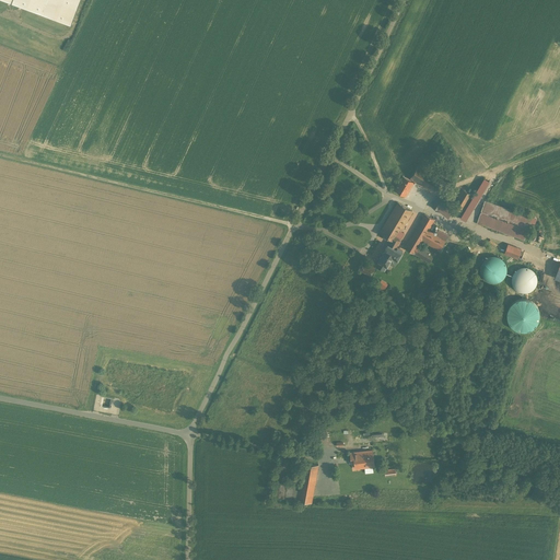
[(2,0),(71,24),(79,0),(2,0)]
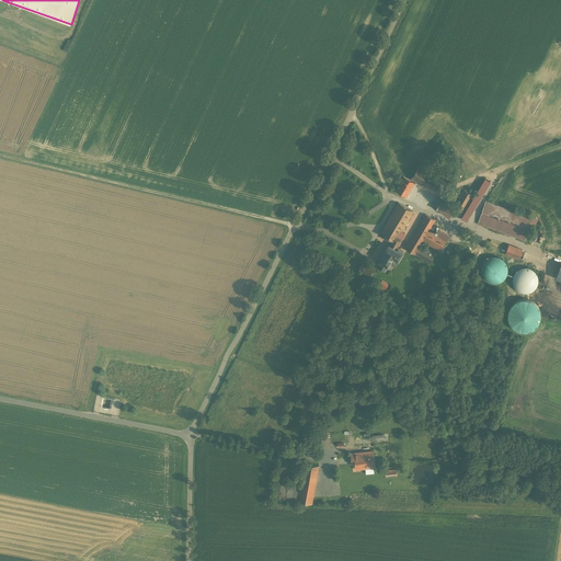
[(443,179),(420,164),(411,179),(434,193),(443,179)]
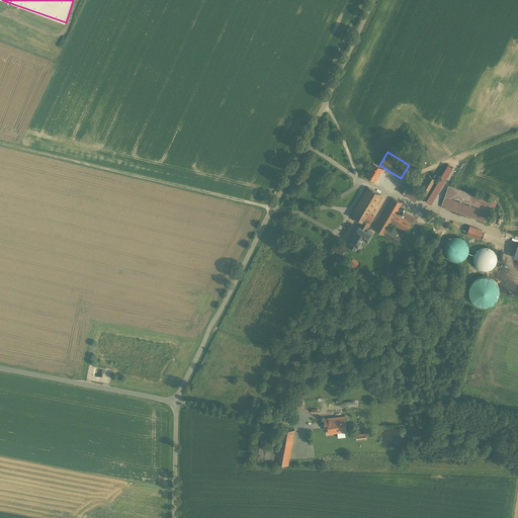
[(372,163),(363,178),(371,183),(373,183),(382,169),(372,163)]
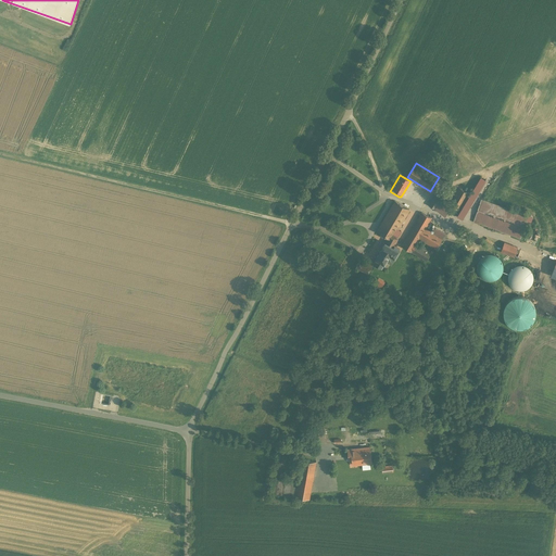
[(479,177),(469,194),(466,200),(470,202),(484,180),(479,177)]
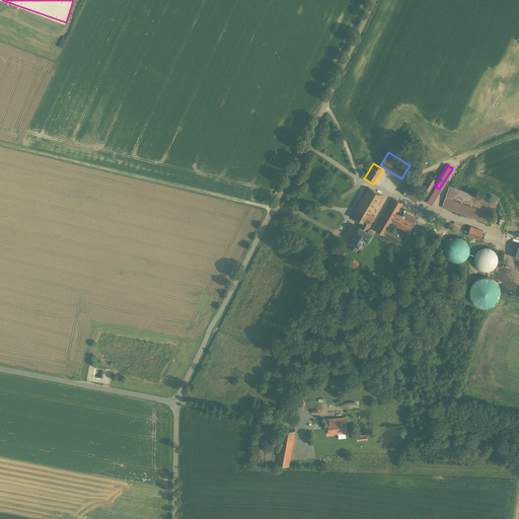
[(438,181),(428,175),(419,191),(429,197),(435,187),(438,181)]
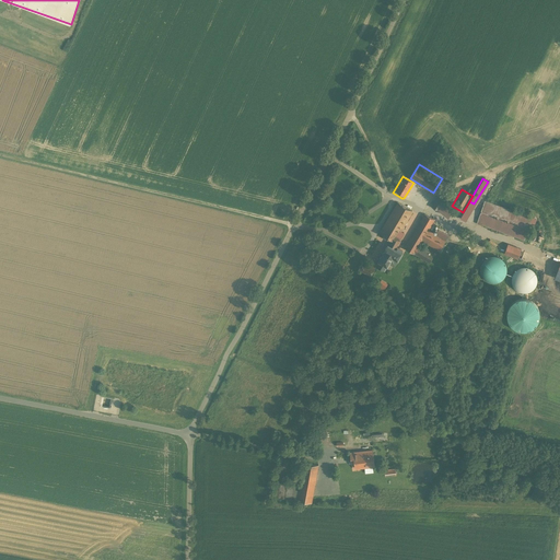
[(438,197),(432,206),(438,210),(444,200),(438,197)]
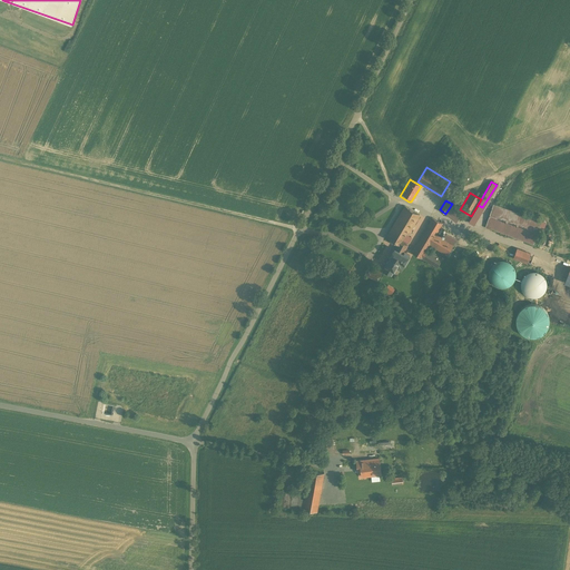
[(541,222),(493,205),(485,225),(487,226),(485,227),(533,245),(533,244),(541,222)]
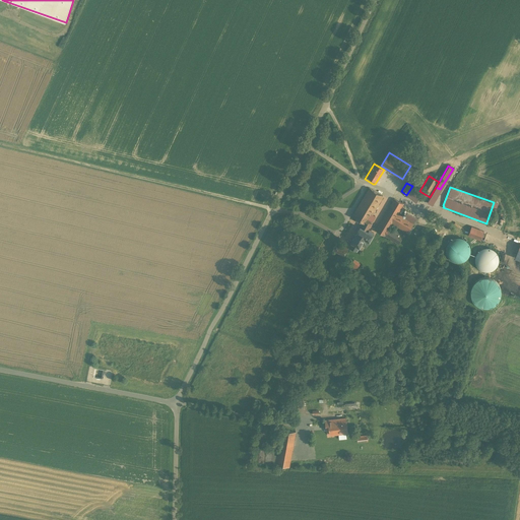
[(370,188),(352,215),(364,222),(361,228),(365,230),(368,226),(369,226),(375,216),(372,214),(383,196),(370,188)]
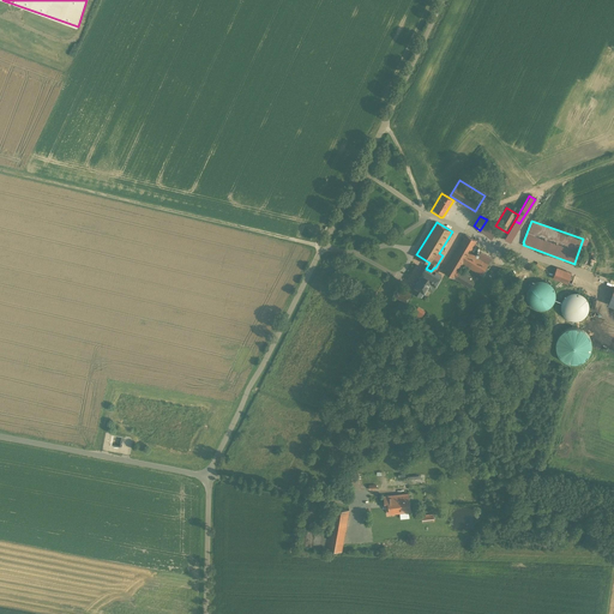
[(465,234),(444,271),(470,288),(475,280),(459,270),(463,264),(469,252),(476,241),(465,234)]
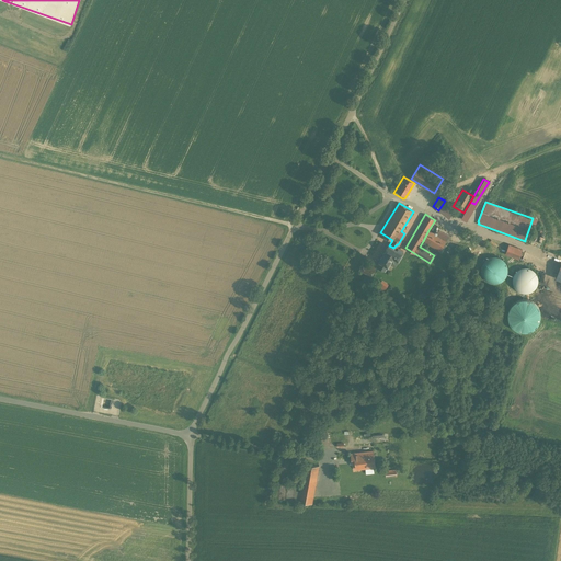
[(436,235),(428,230),(423,241),(439,251),(446,241),(436,235)]
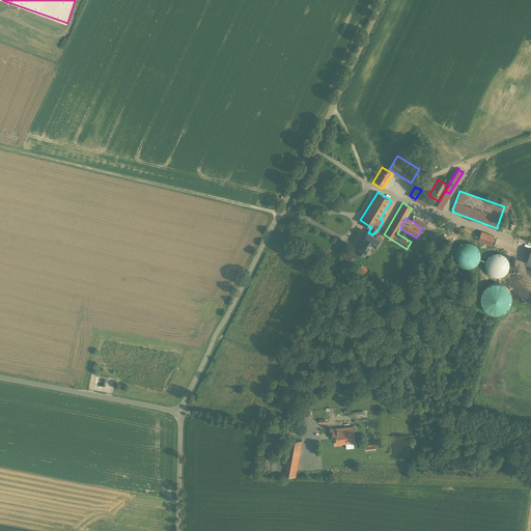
[(425,223),(415,218),(413,222),(422,228),(425,223)]
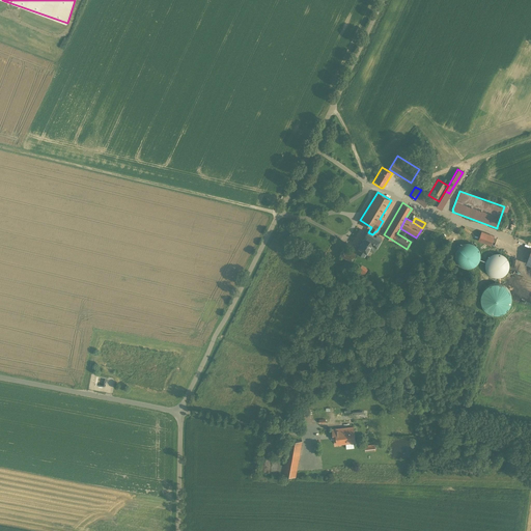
[(368,232),(367,231),(359,247),(356,251),(364,256),(369,248),(373,251),(376,246),(381,240),(382,238),(376,234),(375,236),(372,234),(368,232)]
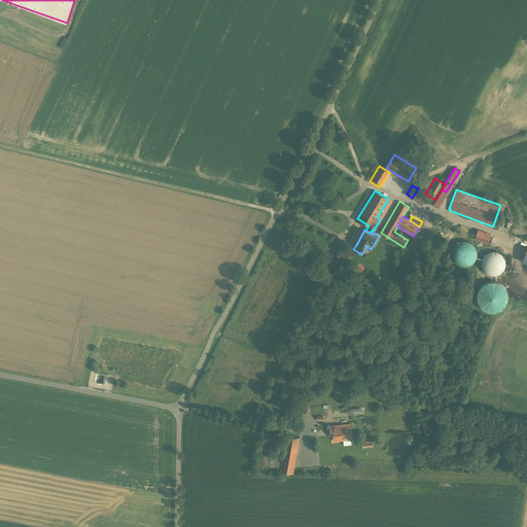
[(490,235),(478,230),(475,238),(487,243),(490,235)]
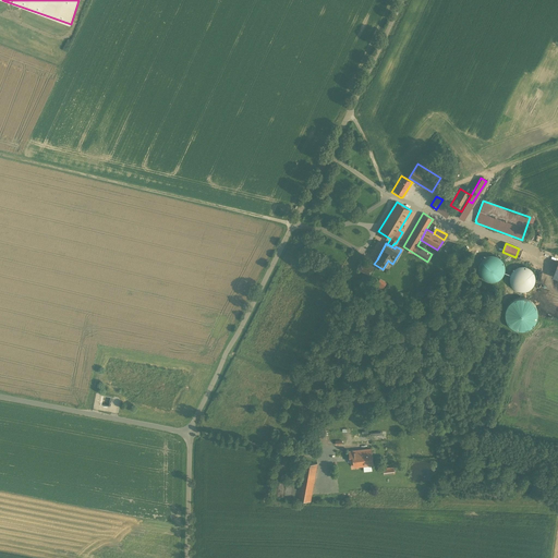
[(490,255),(488,255),(487,255),(486,256),(484,256),(483,257),(482,258),(482,259),(481,261),(480,262),(480,263),(478,265),(478,266),(478,267),(478,268),(478,270),(478,271),(478,273),(480,274),(481,276),(482,277),(482,278),(483,278),(484,279),(486,280),(487,281),(489,281),(492,281),(494,281),(495,281),(497,280),(498,279),(500,278),(501,277),(502,276),(502,275),(504,274),(504,273),(505,271),(505,269),(505,268),(505,266),(505,265),(504,264),(504,263),(504,262),(502,261),(501,259),(500,258),(499,257),(498,256),(497,256),(496,255),(494,255),(493,255),(490,255)]
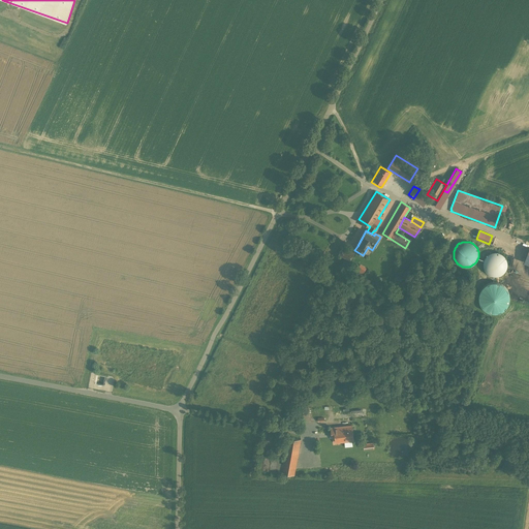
[(354,252),(343,246),(338,253),(340,254),(349,260),(354,252)]
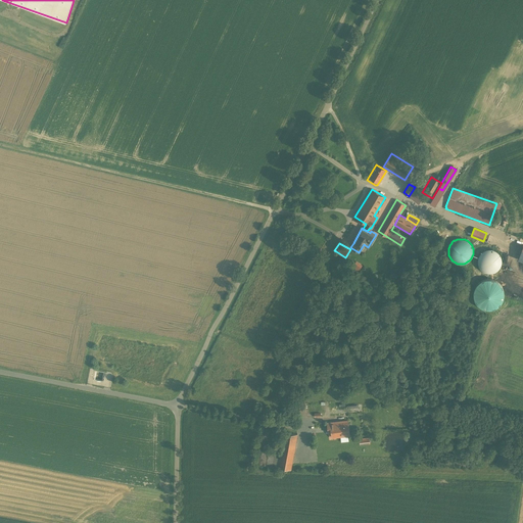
[(492,249),(490,249),(489,249),(487,249),(486,249),(484,250),(483,250),(482,251),(481,252),(480,253),(479,254),(478,256),(478,257),(478,258),(478,259),(478,260),(477,262),(478,263),(478,264),(478,265),(478,266),(479,267),(479,268),(480,269),(481,270),(482,270),(483,271),(484,272),(485,272),(486,273),(488,273),(489,273),(491,273),(492,272),(495,272),(496,271),(497,270),(498,269),(498,268),(500,267),(501,266),(501,265),(501,264),(502,263),(502,262),(502,260),(502,259),(502,258),(501,258),(501,257),(501,256),(500,255),(500,254),(498,252),(497,252),(496,251),(495,250),(493,250),(492,249)]
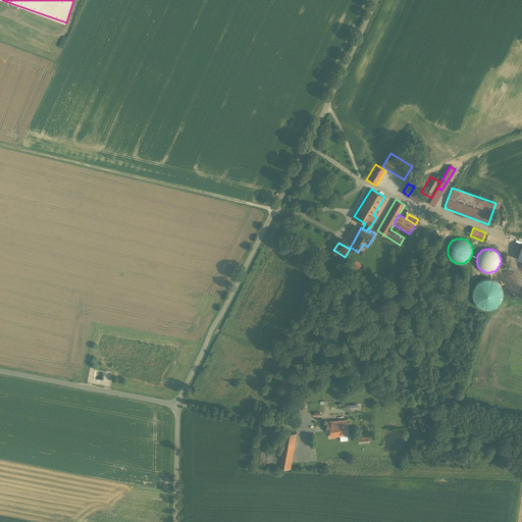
[(356,260),(351,267),(358,272),(363,264),(356,260)]
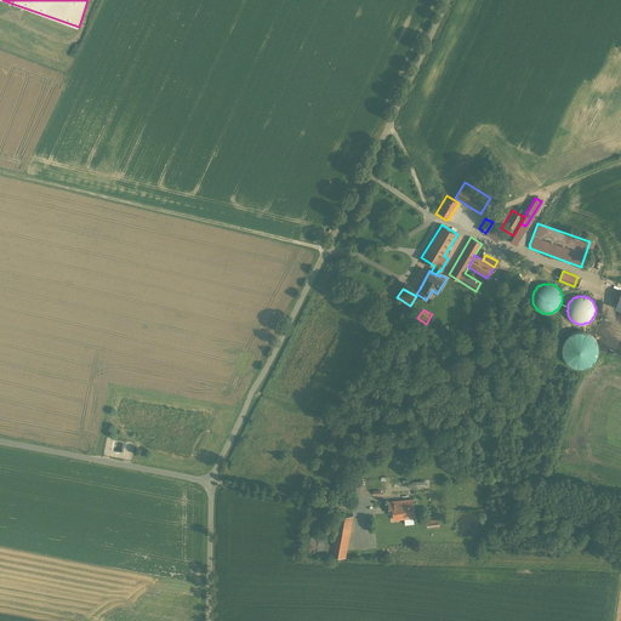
[(582,331),(580,331),(576,331),(575,332),(574,332),(571,334),(570,334),(569,335),(568,336),(567,337),(565,339),(564,340),(563,342),(563,345),(562,346),(562,348),(562,349),(562,352),(563,353),(563,354),(563,355),(564,357),(564,358),(565,359),(565,360),(567,362),(569,363),(570,364),(571,365),(573,365),(575,366),(579,368),(581,368),(584,366),(586,366),(588,365),(590,364),(592,363),(593,362),(594,360),(596,358),(597,357),(597,355),(598,353),(598,352),(598,351),(598,348),(598,347),(598,346),(597,345),(597,343),(596,341),(594,339),(593,337),(592,336),(591,335),(588,334),(587,332),(586,332),(585,331),(582,331)]
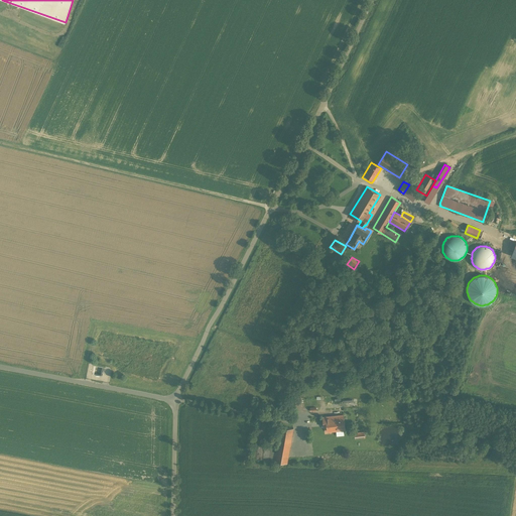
[(344,415),(323,417),(324,424),(327,424),(328,431),(345,429),(344,415)]
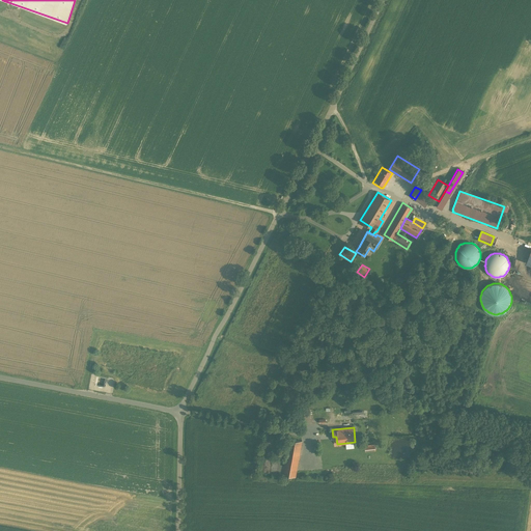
[(302,441),(288,439),(282,474),(295,476),(302,441)]
